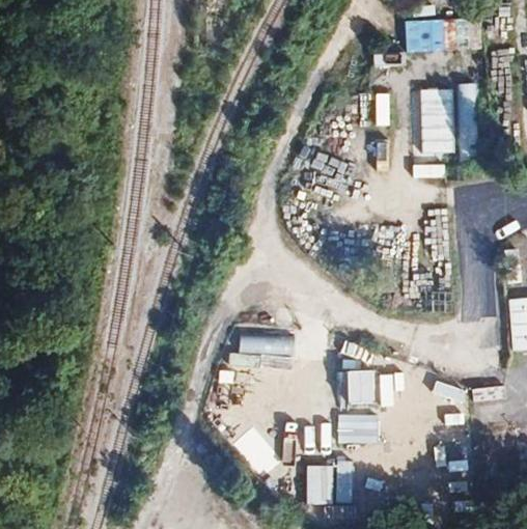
[(408,66),(407,52),(475,49),(474,19),(405,22),(406,53),(375,54),(375,67),(408,66)]
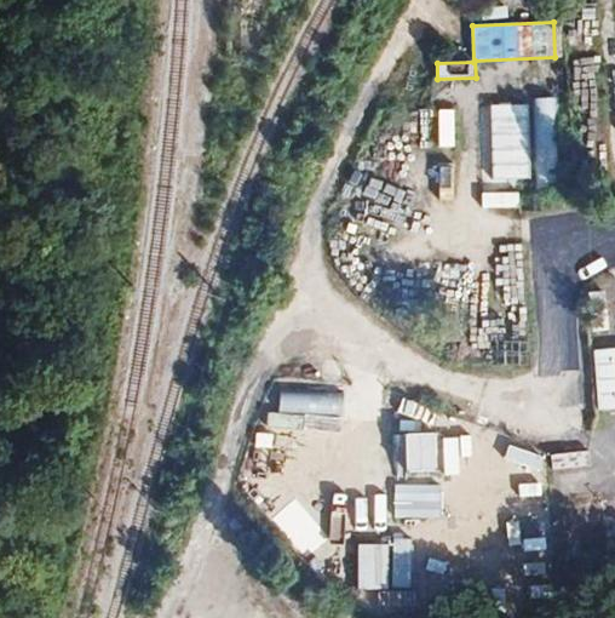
[(561,190),(559,101),(489,102),(490,190),(561,190)]
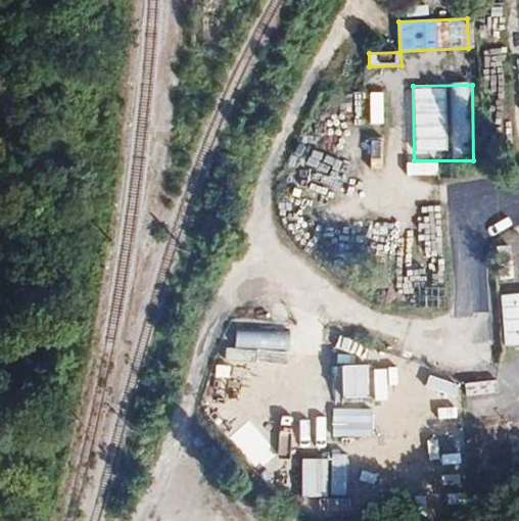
[(512,245),(498,246),(503,280),(517,278),(512,245)]
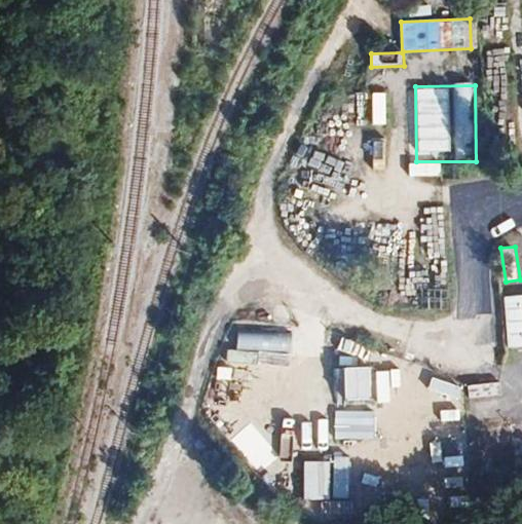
[(521,293),(505,294),(506,347),(521,347),(521,293)]
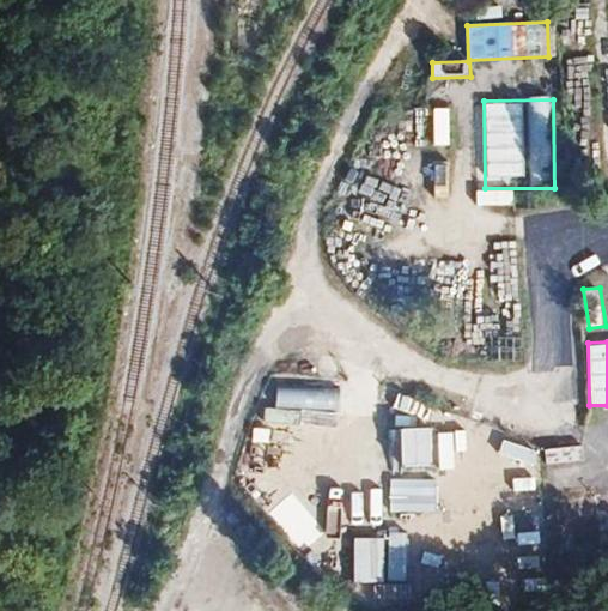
[(274,409),(340,412),(341,392),(275,388),(274,409)]
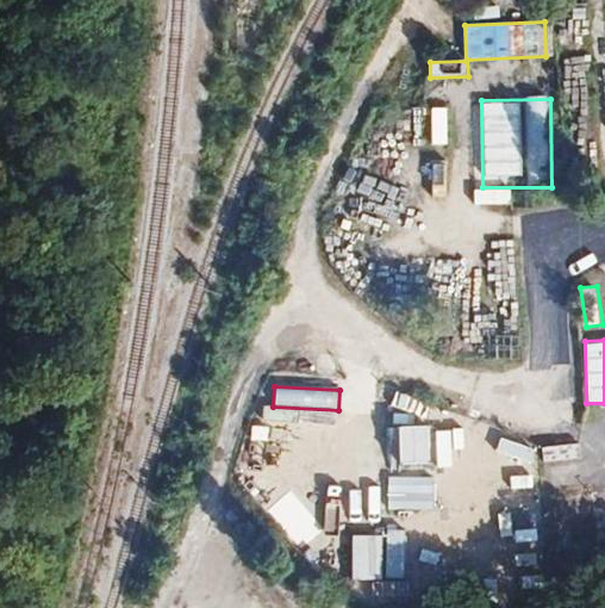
[(456,466),(455,430),(430,432),(430,425),(393,425),(393,467),(456,466)]
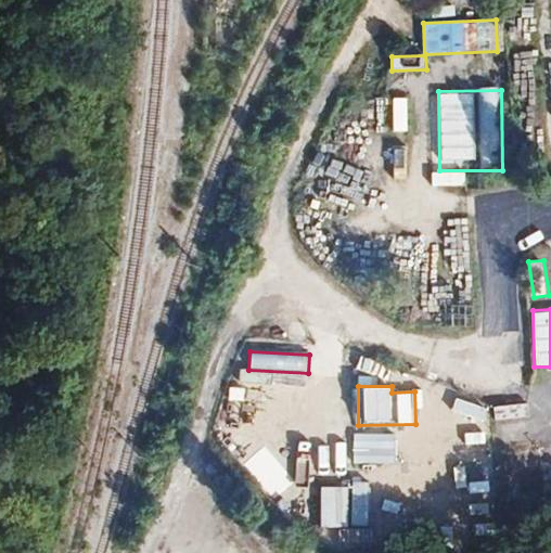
[(457,400),(453,411),(483,421),(486,410),(457,400)]
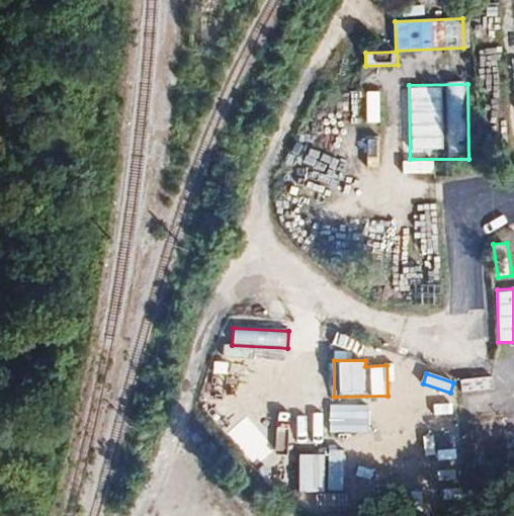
[(506,402),(472,401),(470,435),(505,437),(506,402)]
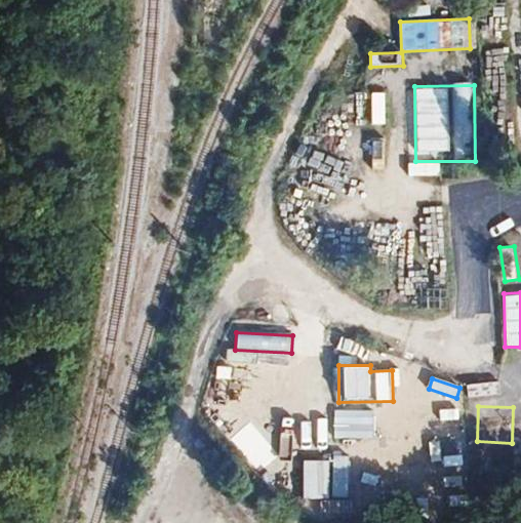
[(376,411),(335,409),(334,439),(374,441),(376,411)]
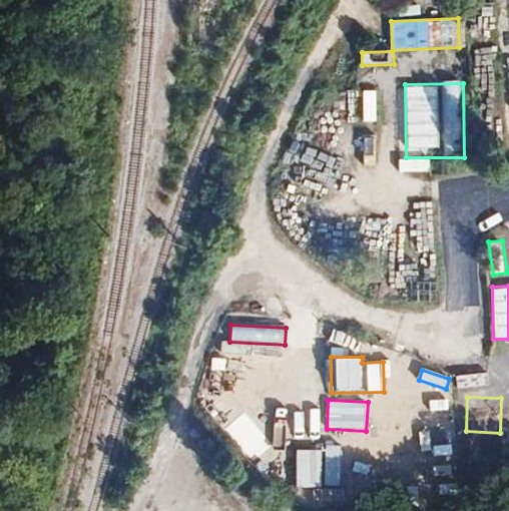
[(343,449),(296,449),(297,488),(344,487),(343,449)]
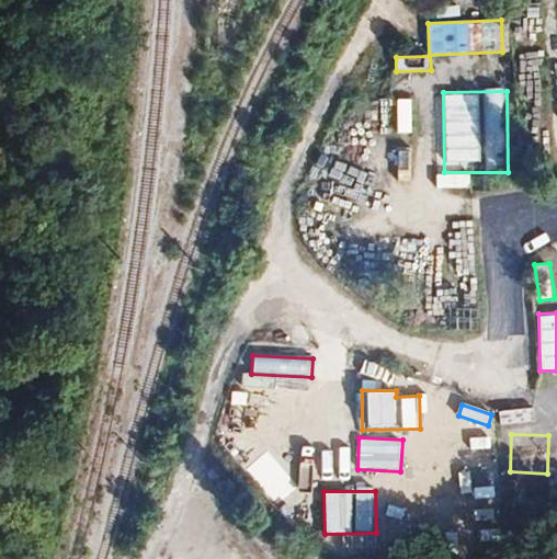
All buildings are outlined.
